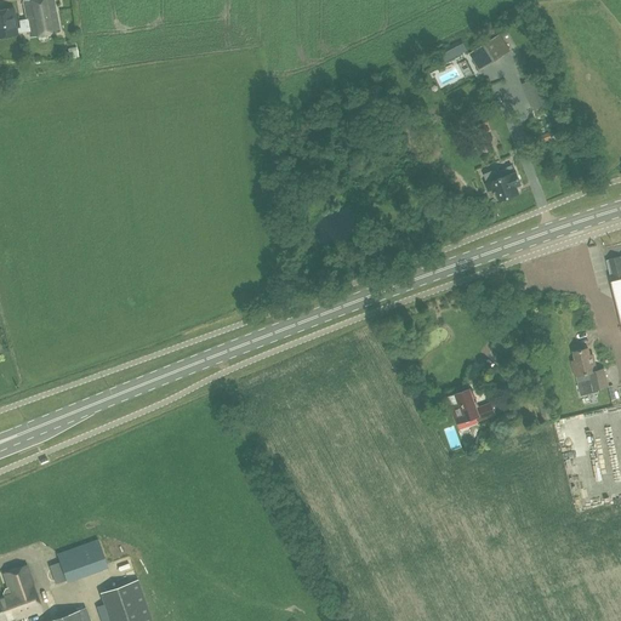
[(27,20),(20,21),(21,28),(22,33),(29,30),(30,36),(60,32),(53,0),(27,0),(23,1),(27,20)]
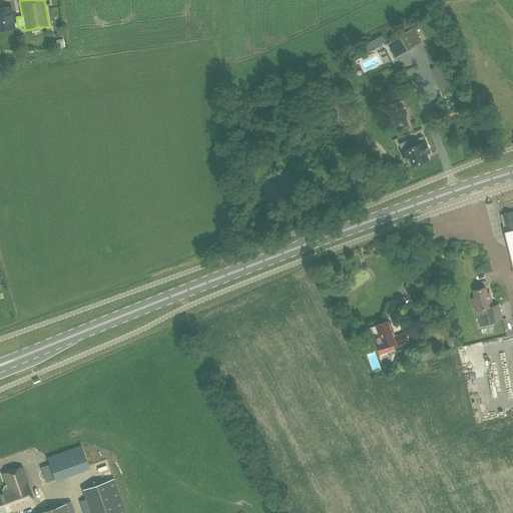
[(0,30),(15,28),(14,27),(18,27),(17,23),(14,23),(11,6),(0,7),(0,30)]
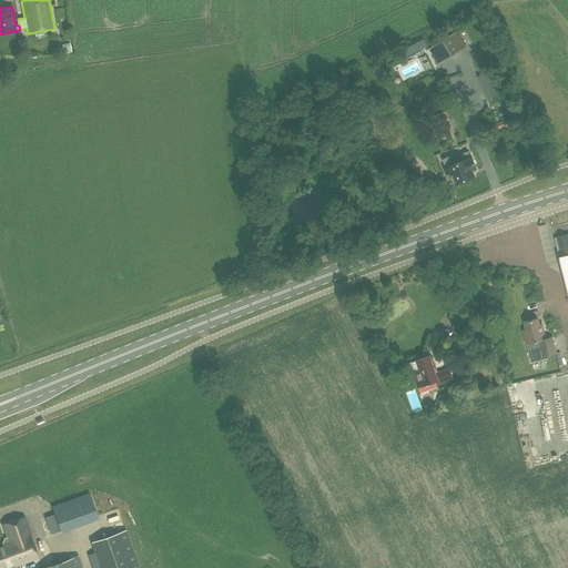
[(430,49),(439,63),(466,47),(457,32),(430,49)]
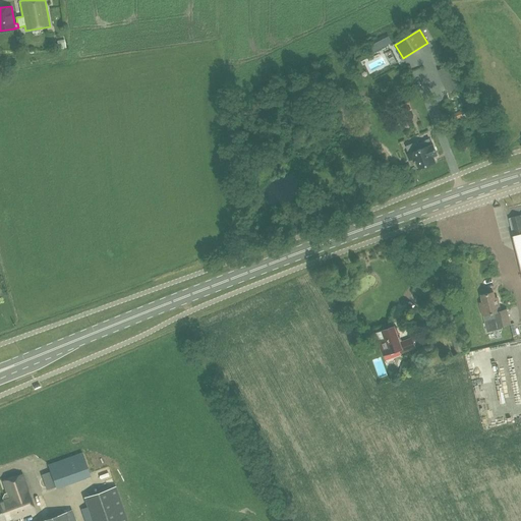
[(388,34),(368,44),(372,52),(375,51),(392,43),(388,34)]
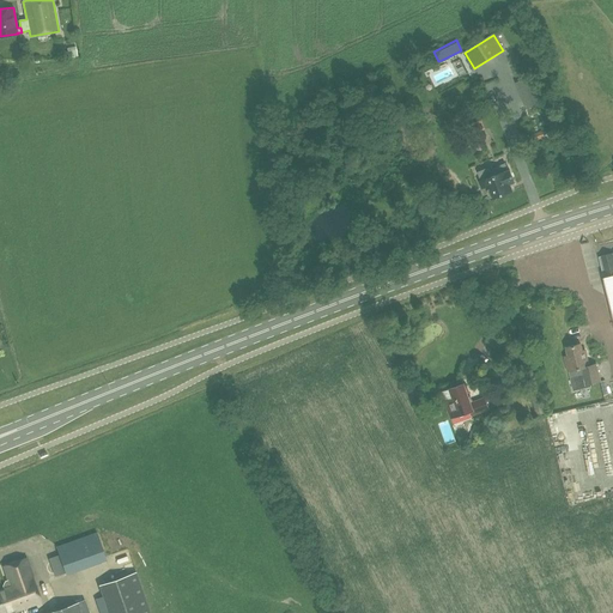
[(542,131),(532,135),(534,141),(545,138),(542,131)]
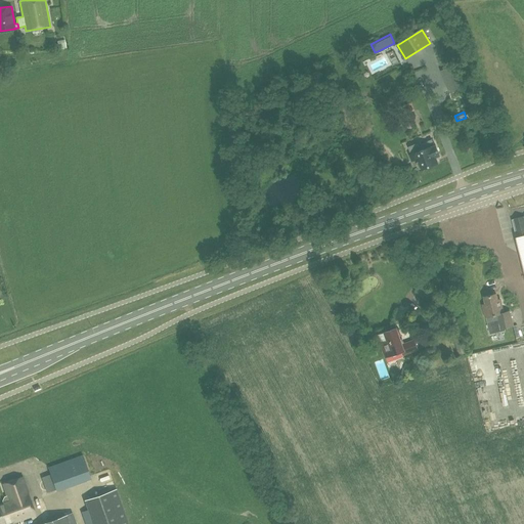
[(421,170),(422,169),(424,170),(428,169),(429,166),(438,163),(436,157),(440,155),(436,144),(435,145),(432,140),(422,144),(421,141),(408,146),(411,155),(410,155),(412,161),(417,159),(421,170)]
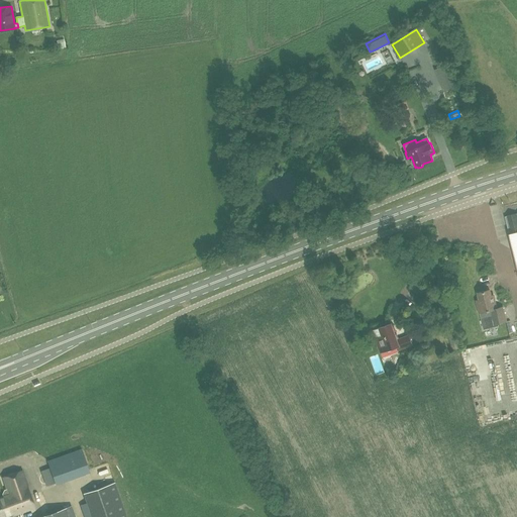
[(516,213),(506,216),(510,233),(509,233),(516,266),(516,213)]
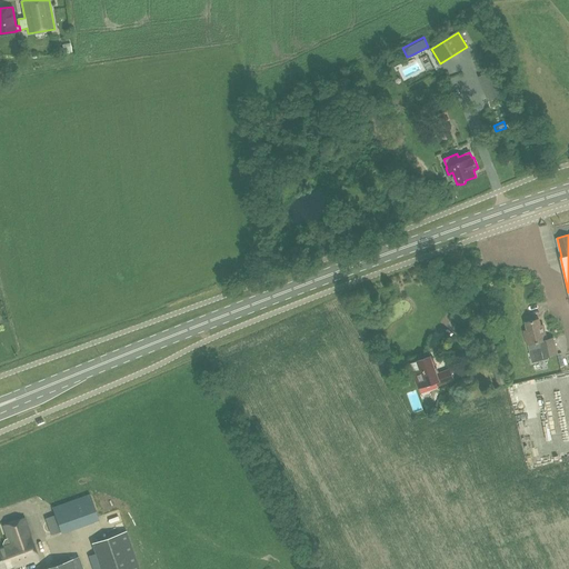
[(545,357),(558,353),(553,338),(547,339),(543,326),(541,327),(539,319),(526,322),(531,343),(528,345),(532,362),(545,360),(545,357)]
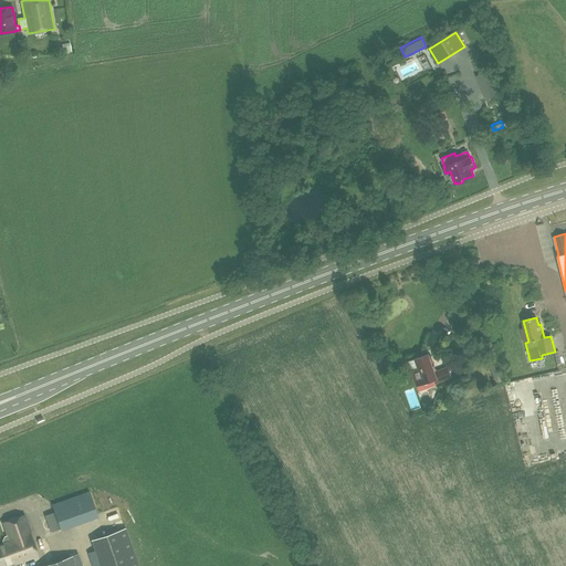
[(436,371),(429,354),(406,363),(409,373),(411,371),(417,386),(433,380),(435,384),(452,378),(448,367),(436,371)]
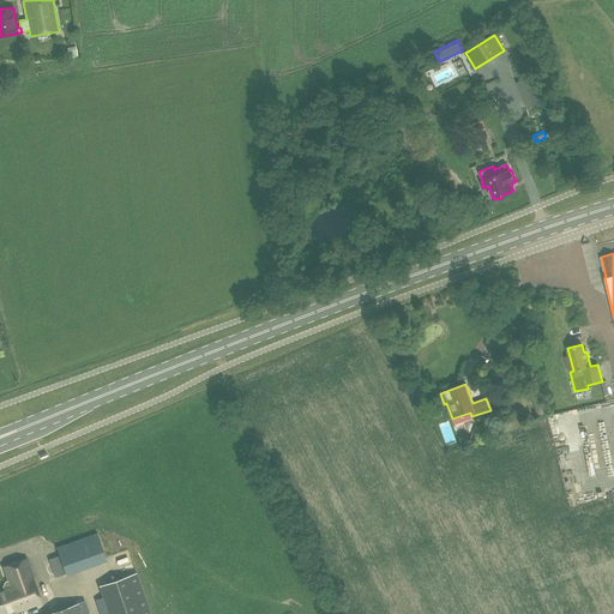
[(546,414),(541,395),(531,397),(537,416),(546,414)]
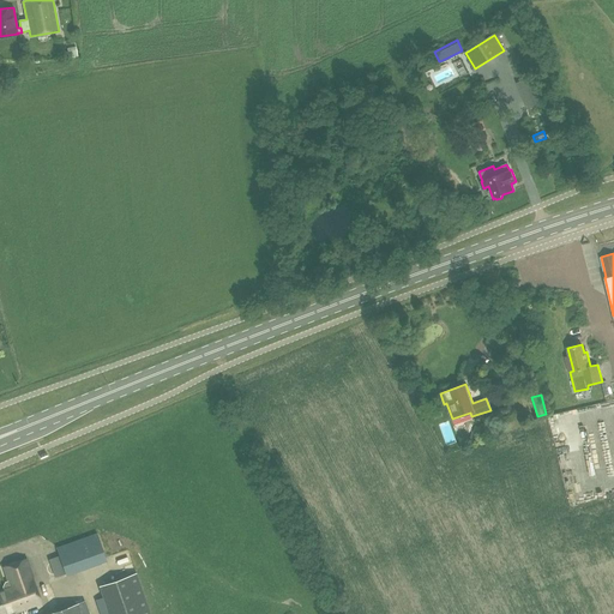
[(444,422),(449,446),(459,445),(456,421),(444,422)]
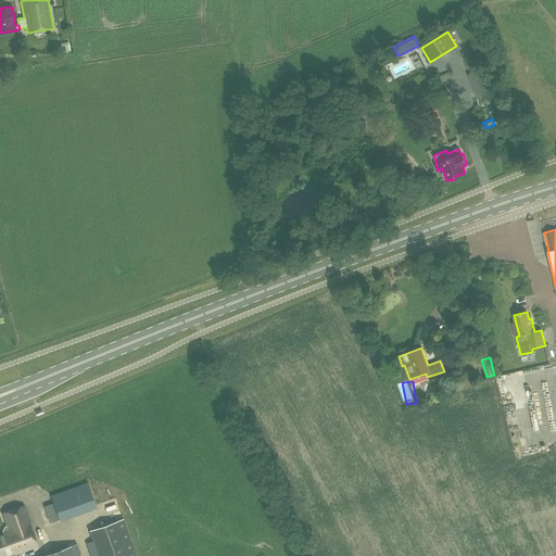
[(46,503),(53,520),(98,503),(89,481),(53,496),(55,500),(46,503)]
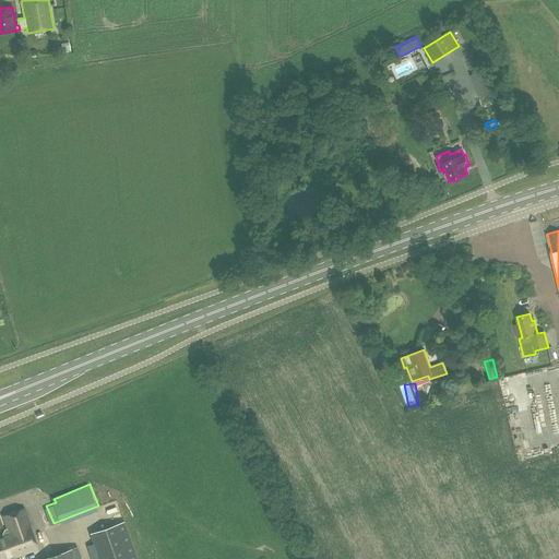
[(2,516),(8,530),(4,530),(3,534),(4,536),(0,537),(0,558),(2,558),(13,556),(14,558),(38,550),(24,509),(2,516)]
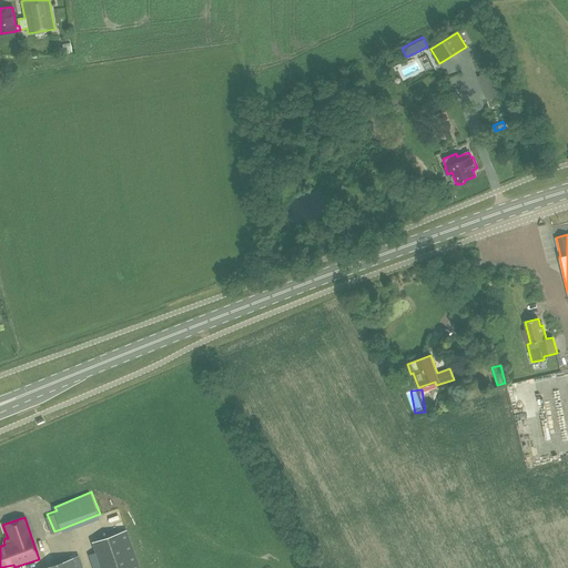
[(140,567),(130,526),(95,536),(104,567),(140,567)]
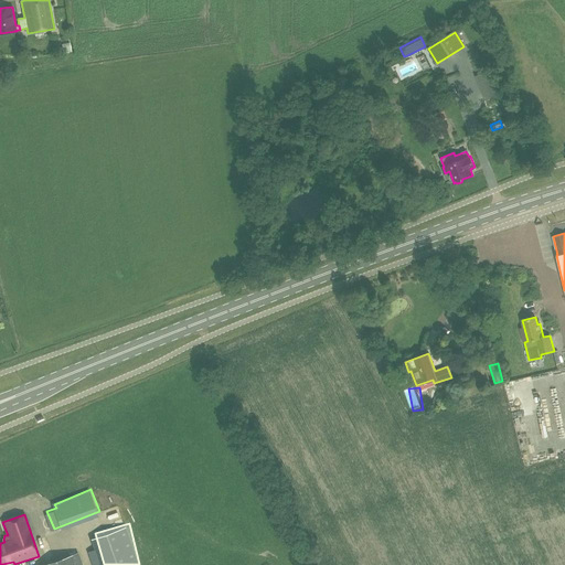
[(82,564),(78,553),(42,564),(82,564)]
